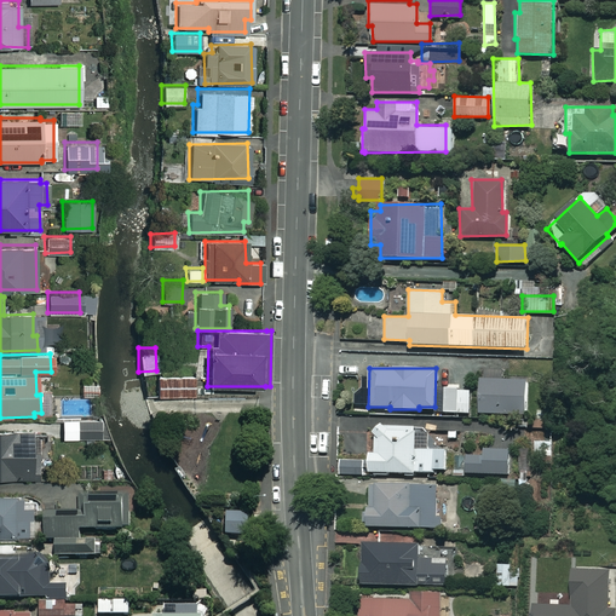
[(193,374),(155,375),(156,395),(194,393),(193,374)]
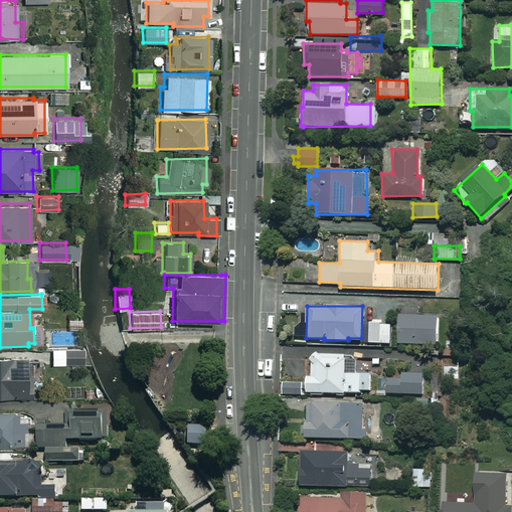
[(414,311),(415,314),(397,315),(397,343),(436,342),(436,314),(433,314),(433,311),(414,311)]
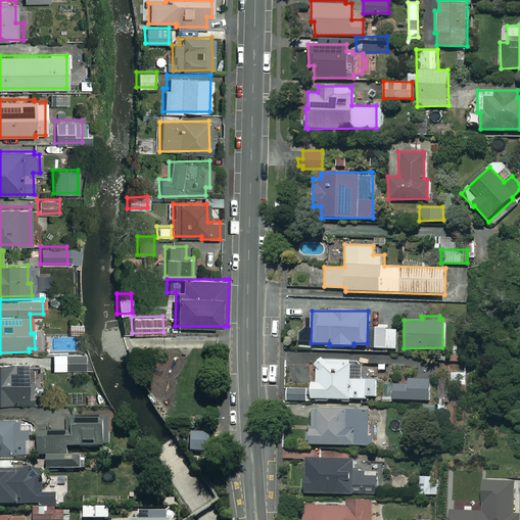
[(80,322),(67,323),(67,333),(81,333),(80,322)]
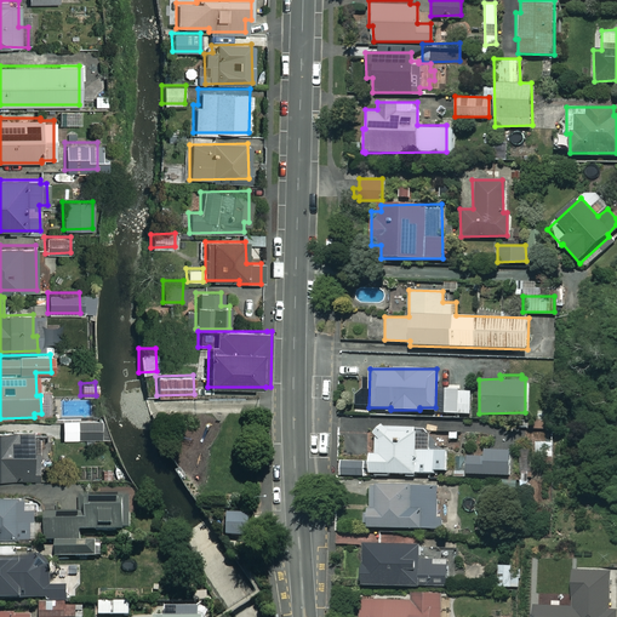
[(469,388),(457,388),(457,412),(469,412),(469,388)]
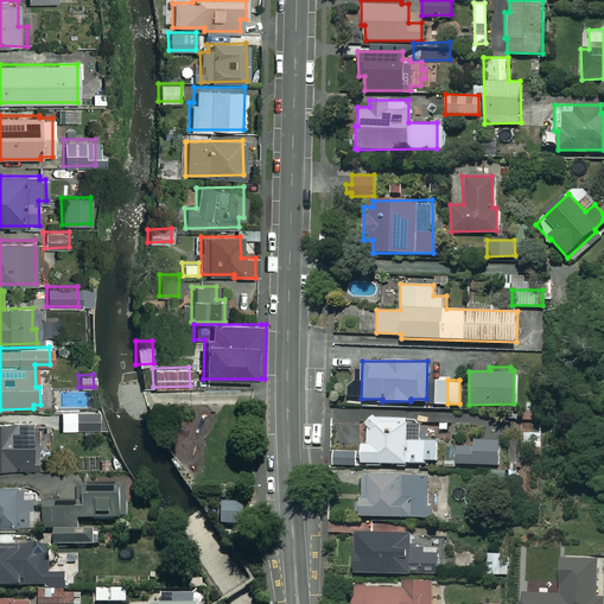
[(96,427),(96,409),(58,411),(59,428),(96,427)]
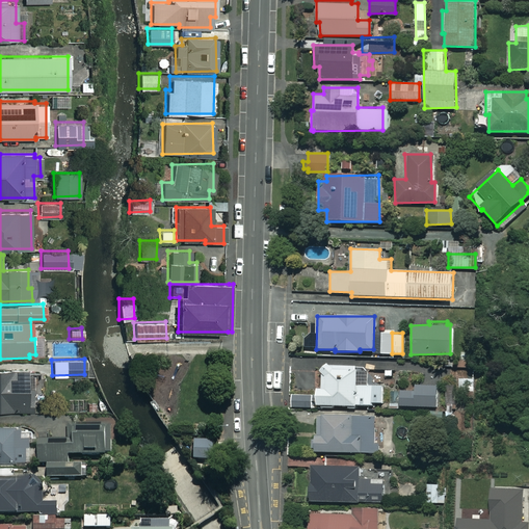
[(324,362),(324,365),(320,366),(321,388),(316,388),(317,405),(381,404),(381,385),(367,385),(367,369),(364,369),(364,365),(341,365),(341,362),(324,362)]
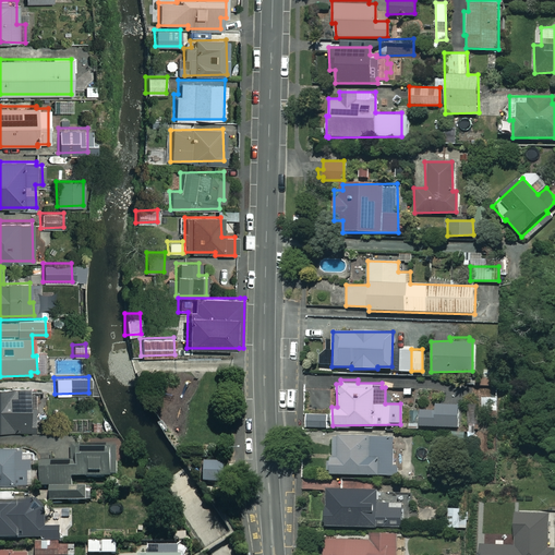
[(496,396),(495,382),(484,383),(484,396),(496,396)]
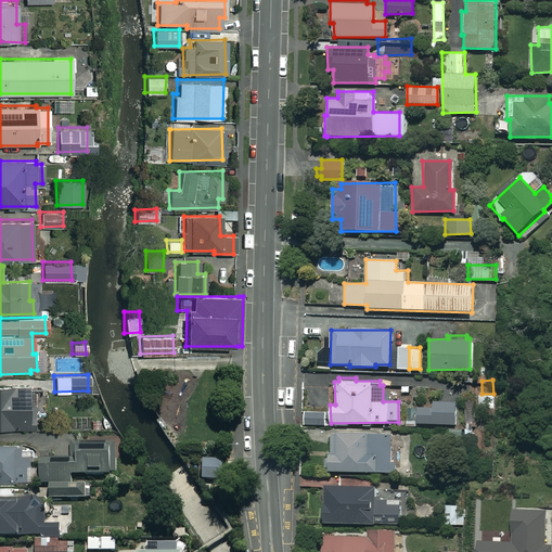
[(0,427),(36,427),(35,389),(26,389),(26,385),(0,385),(0,427)]
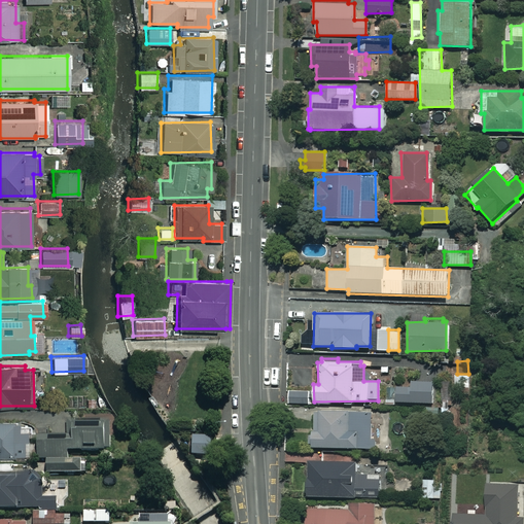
[(399,383),(399,386),(395,386),(395,402),(431,402),(431,369),(411,369),(411,386),(408,386),(408,383),(399,383)]
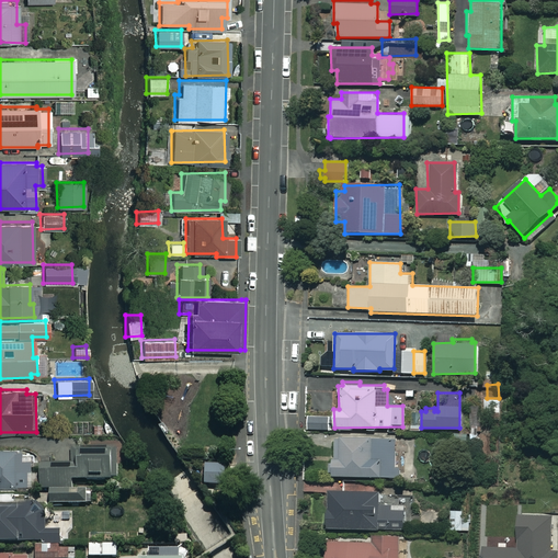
[(328,414),(306,416),(306,429),(329,428),(328,414)]
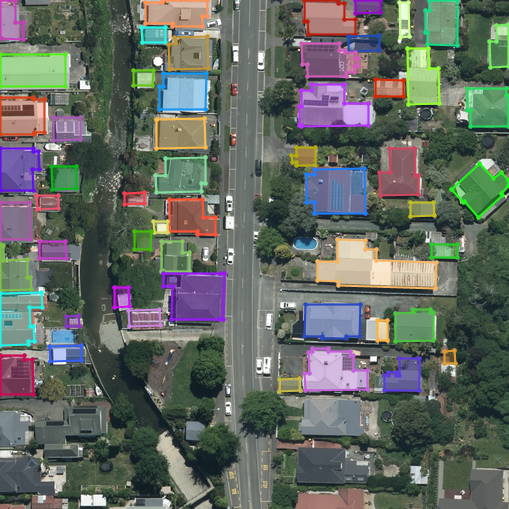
[(73,447),(65,447),(65,437),(104,437),(103,406),(62,406),(62,398),(42,398),(43,422),(34,422),(34,444),(42,444),(42,458),(73,457),(73,447)]
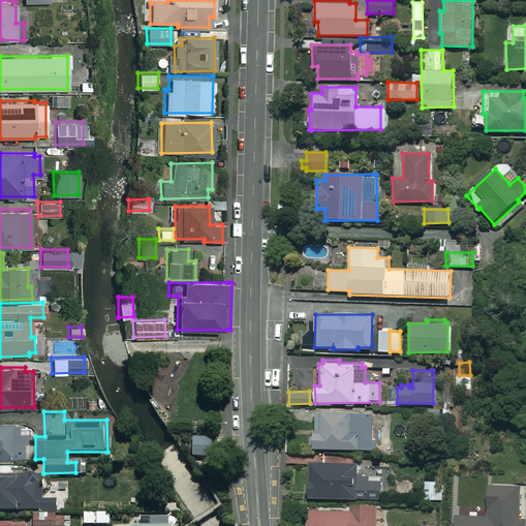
[(314,432),(313,432),(313,450),(372,450),(372,411),(314,411),(314,432)]
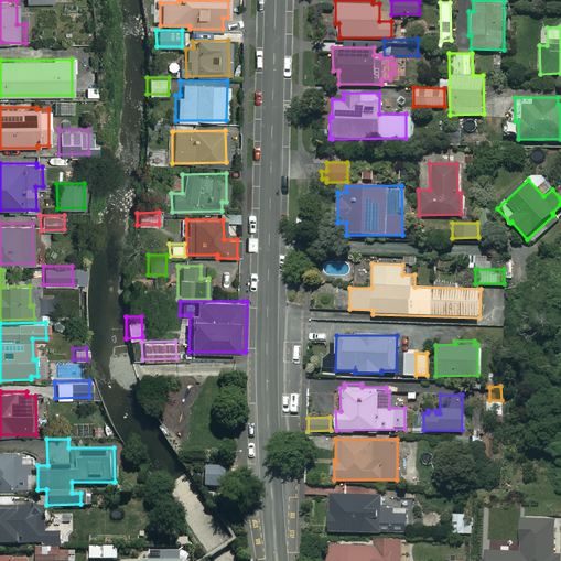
[(0,487),(29,487),(28,454),(18,455),(18,451),(0,451),(0,487)]
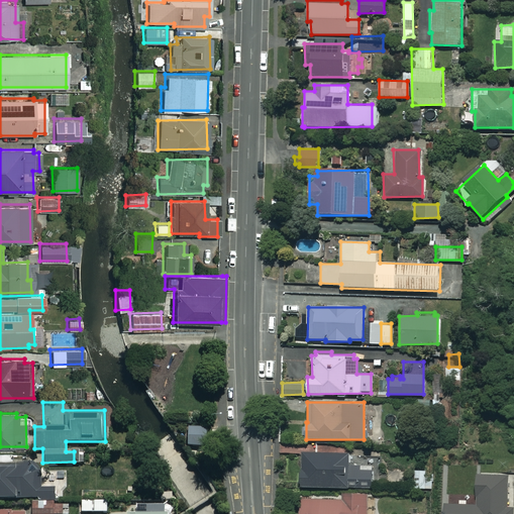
[(214,426),(187,427),(187,446),(215,445),(214,426)]
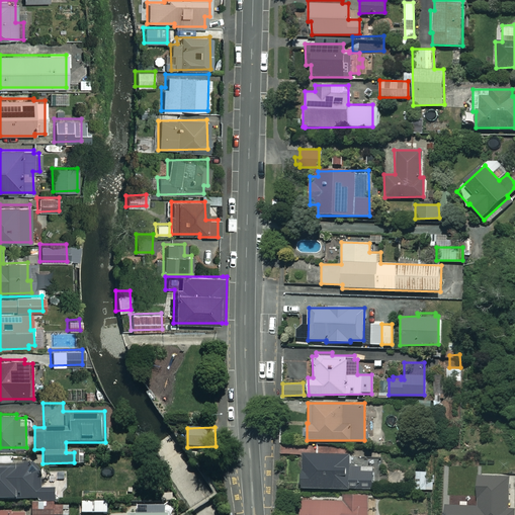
[(302,454),(302,470),(299,470),(299,488),(303,488),(303,490),(373,488),(372,465),(349,466),(349,453),(302,454)]
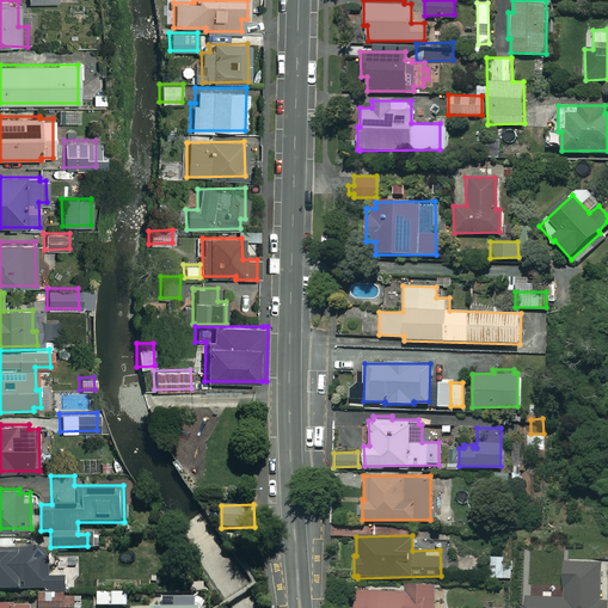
[(43,553),(35,553),(34,548),(0,548),(0,589),(44,588),(43,553)]
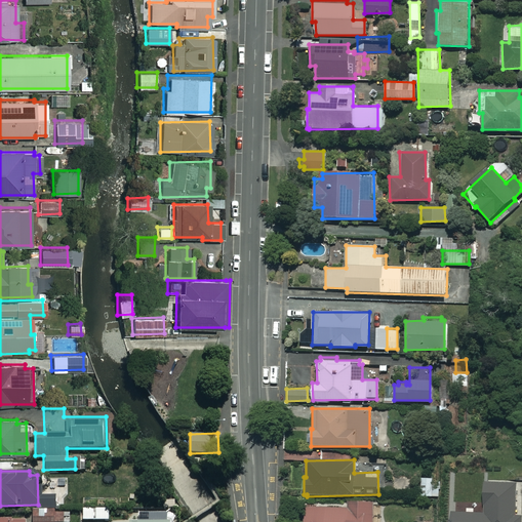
[(515,482),(483,482),(483,512),(450,512),(449,521),(519,521),(519,515),(515,515),(515,482)]
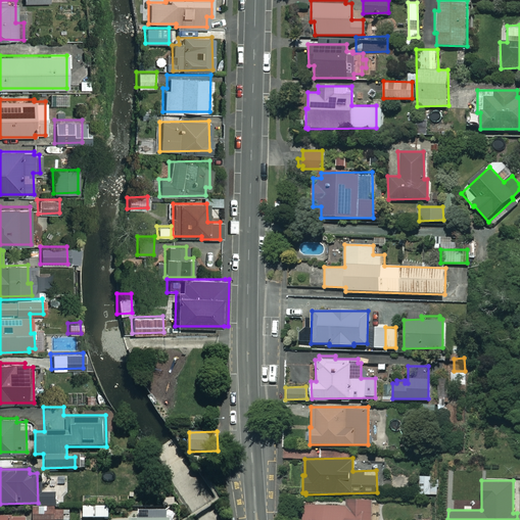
[(78,487),(68,487),(69,505),(78,504),(78,487)]
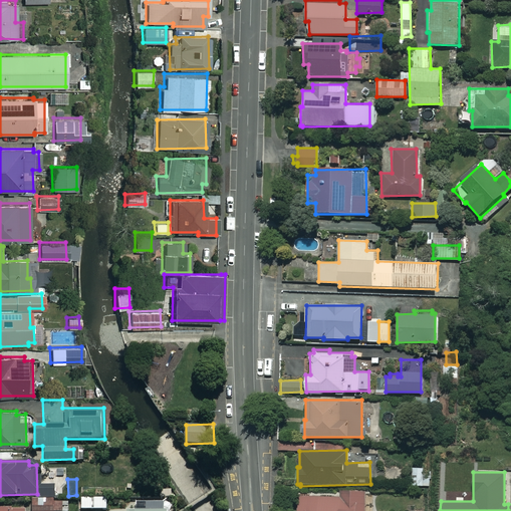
[(367,510),(368,492),(340,492),(340,497),(298,496),(297,510),(367,510)]
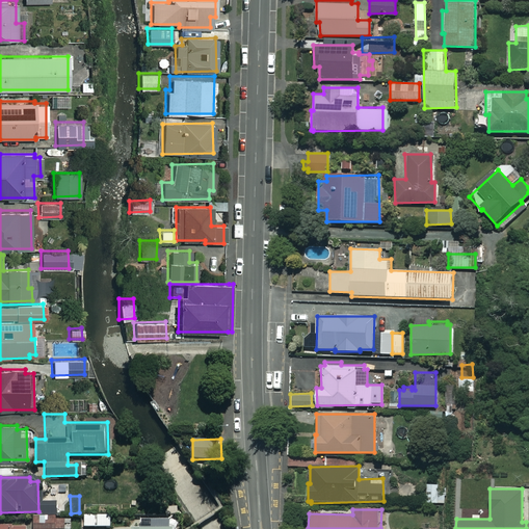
[(52,528),(69,528),(69,518),(52,519),(52,513),(31,513),(31,528),(52,528)]
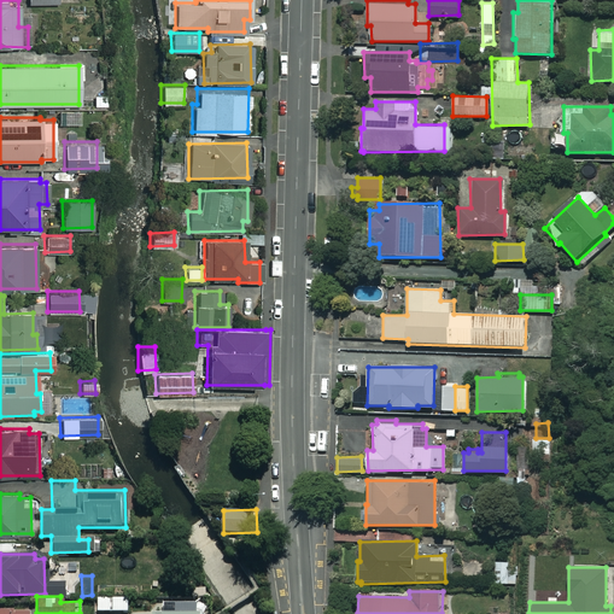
[(126,596),(94,597),(94,610),(126,610),(126,596)]
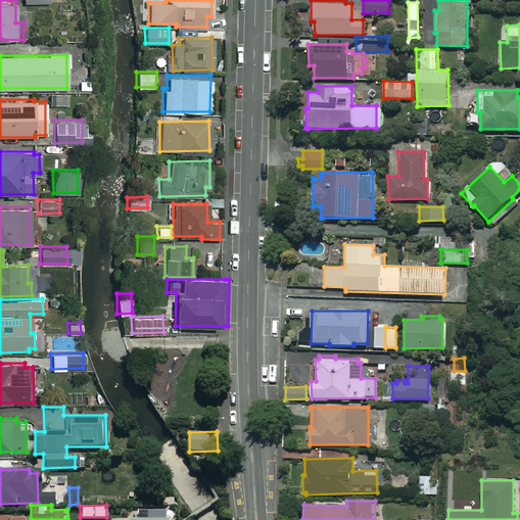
[(168,519),(169,519),(166,519),(166,510),(146,510),(145,519),(168,519)]
